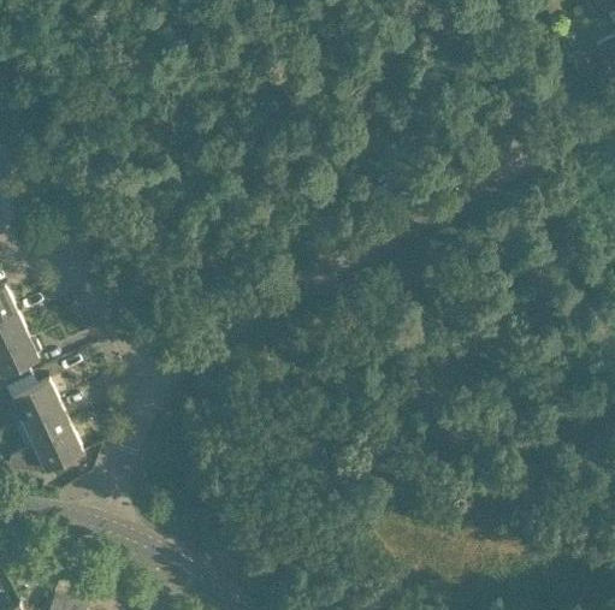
[(614,0),(603,0),(614,24),(614,31),(613,33),(614,36),(596,46),(610,75),(614,72),(614,0)]
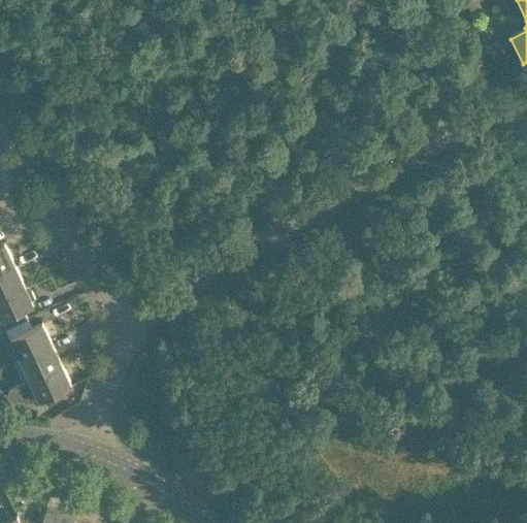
[(0,148),(23,137),(5,102),(0,104),(0,148)]
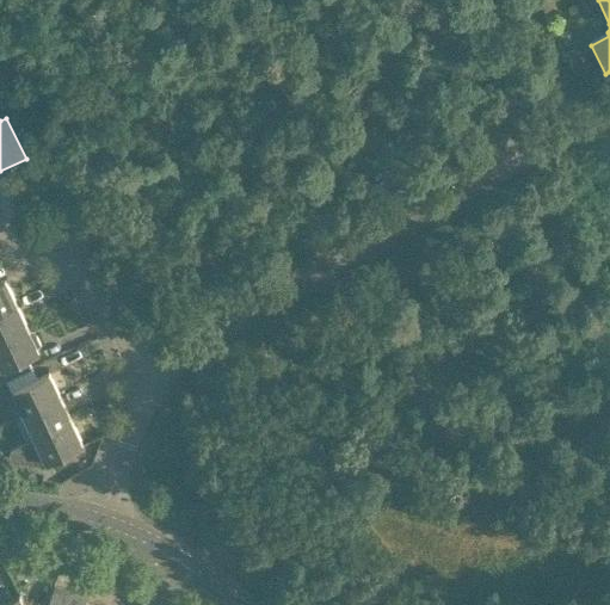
[(0,315),(16,308),(4,284),(0,285),(0,315)]
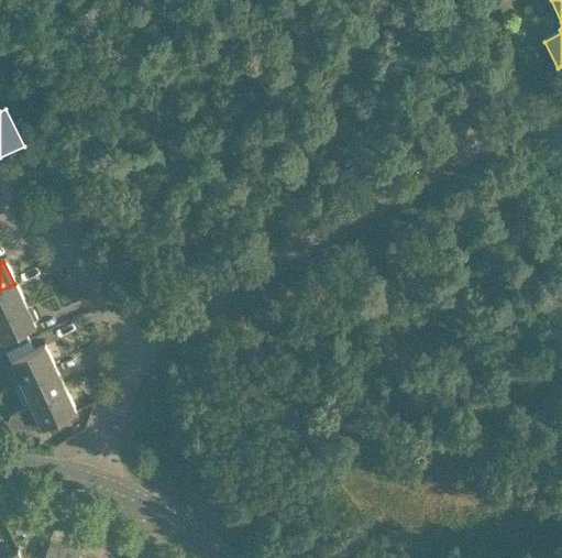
[(0,317),(24,306),(14,284),(0,291),(0,317)]
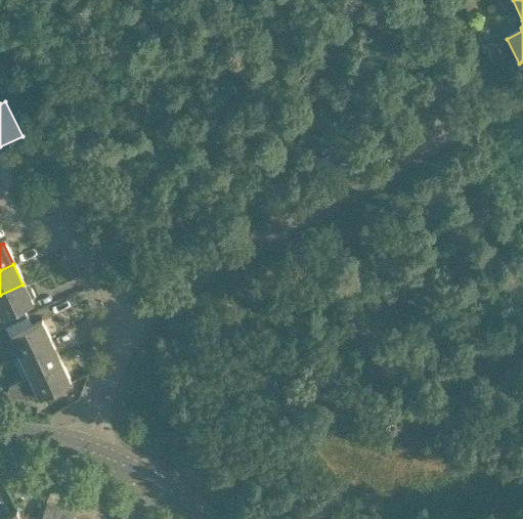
[(31,292),(27,292),(23,285),(0,295),(0,331),(5,329),(5,330),(27,319),(22,310),(33,305),(32,303),(35,300),(31,292)]
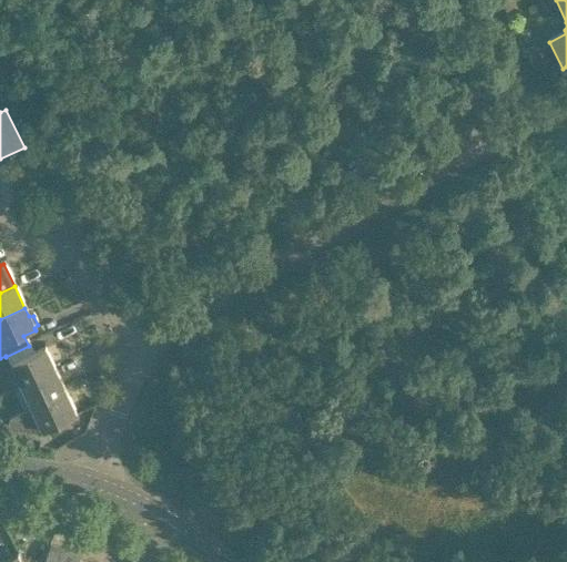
[(56,374),(44,350),(33,356),(29,346),(6,357),(11,366),(21,389),(56,374)]
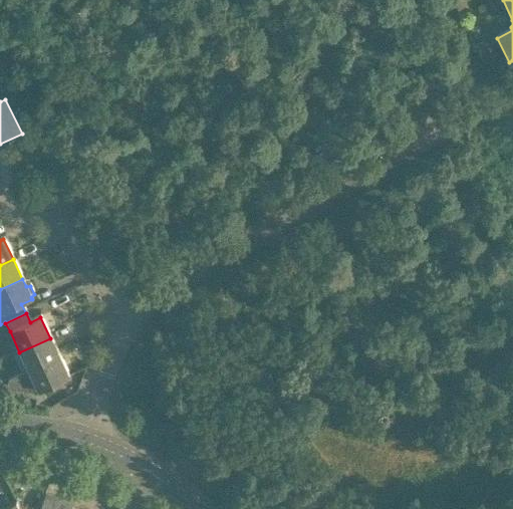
[(59,357),(50,338),(19,352),(28,371),(59,357)]
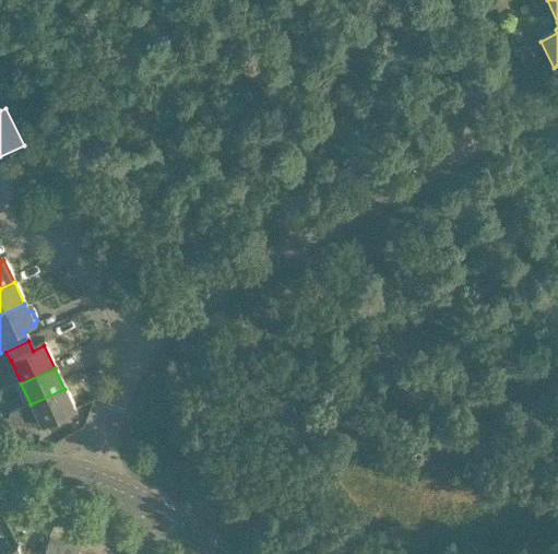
[(74,411),(64,389),(31,404),(32,405),(9,416),(9,426),(38,428),(42,427),(74,411)]
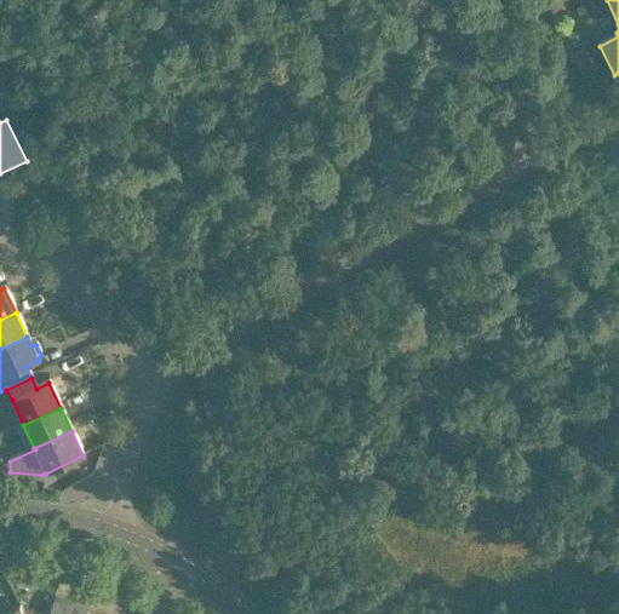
[(67,613),(70,604),(53,598),(49,613),(67,613)]
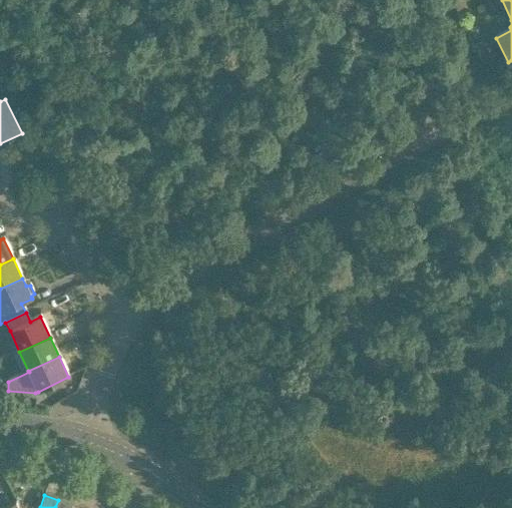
All buildings are outlined.
